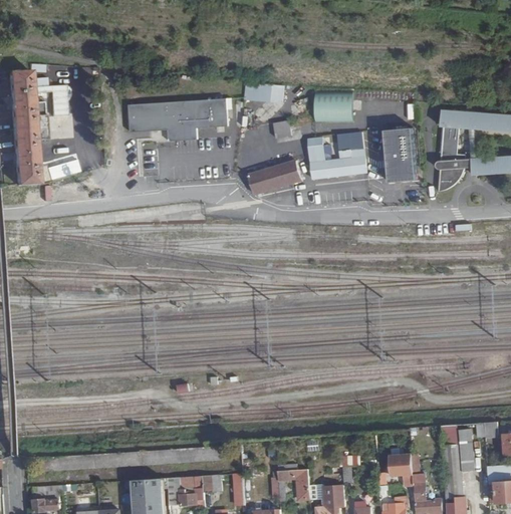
[(28,65),(29,73),(43,72),(42,64),(28,65)]
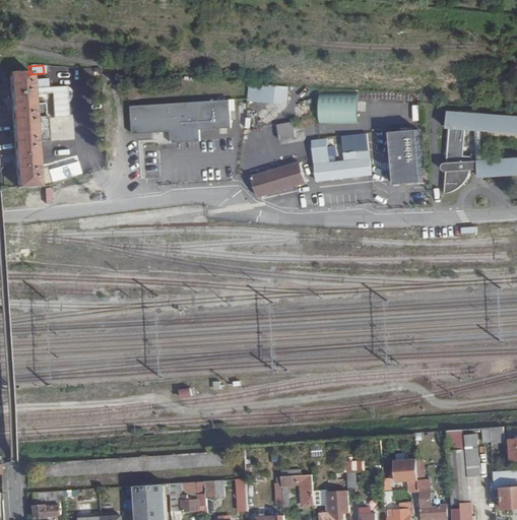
[(33,118),(29,74),(8,75),(15,188),(37,186),(34,142),(47,141),(45,117),(33,118)]
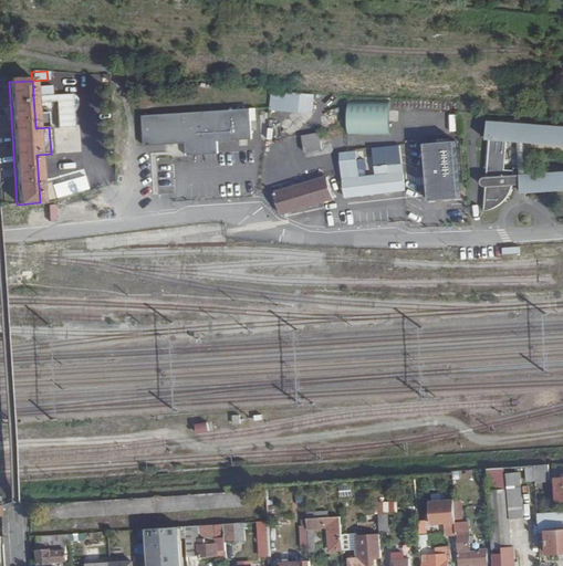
[(269,92),(268,111),(310,114),(311,95),(269,92)]
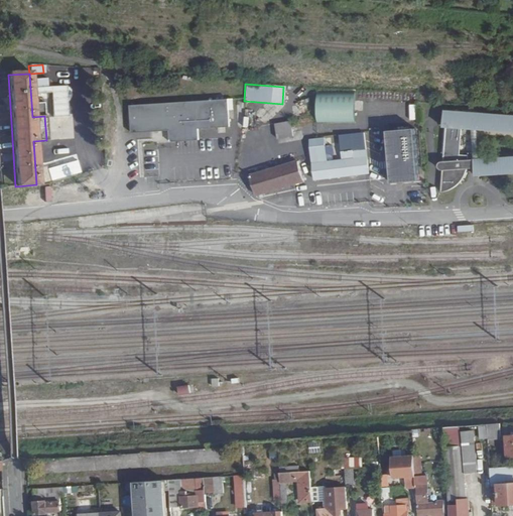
[(315,94),(315,123),(352,123),(352,94),(315,94)]
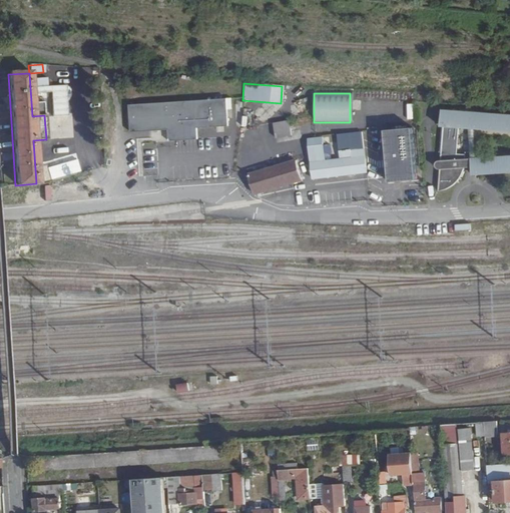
[(224,99),(127,105),(128,132),(165,130),(166,141),(195,139),(194,128),(225,126),(224,99)]
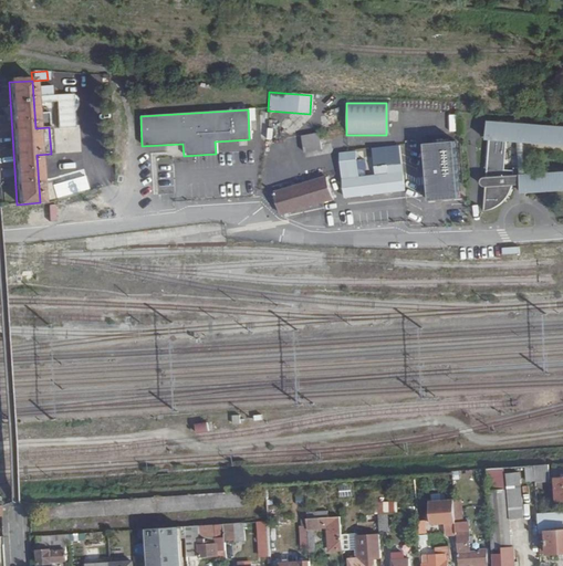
[(562,124),(488,118),(482,210),(487,209),(494,206),(501,201),(504,195),(508,189),(509,185),(519,184),(519,194),(562,190),(562,168),(511,173),(511,169),(502,168),(504,140),(562,144),(562,124)]
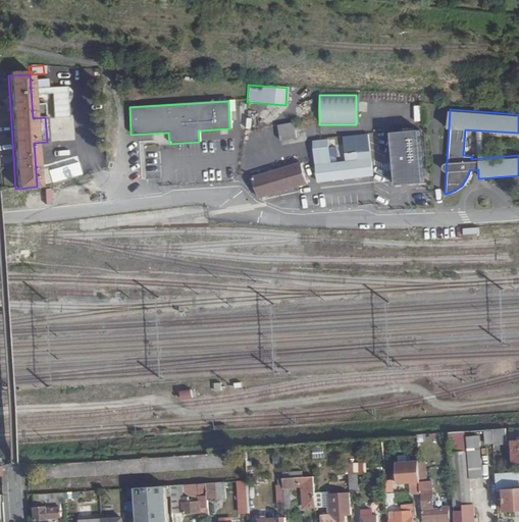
[(276,124),(279,140),(297,137),(294,120),(276,124)]
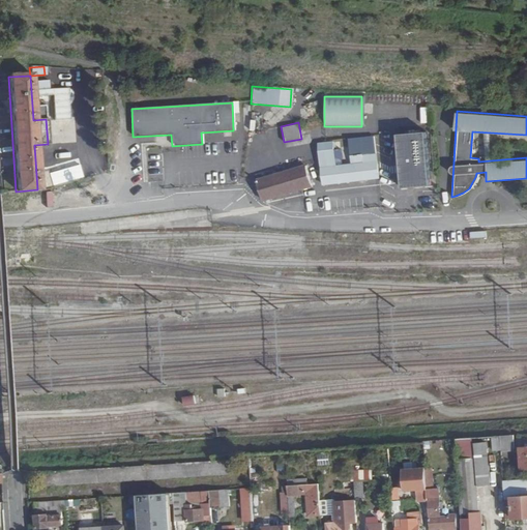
[(434,183),(431,128),(402,130),(405,185),(434,183)]
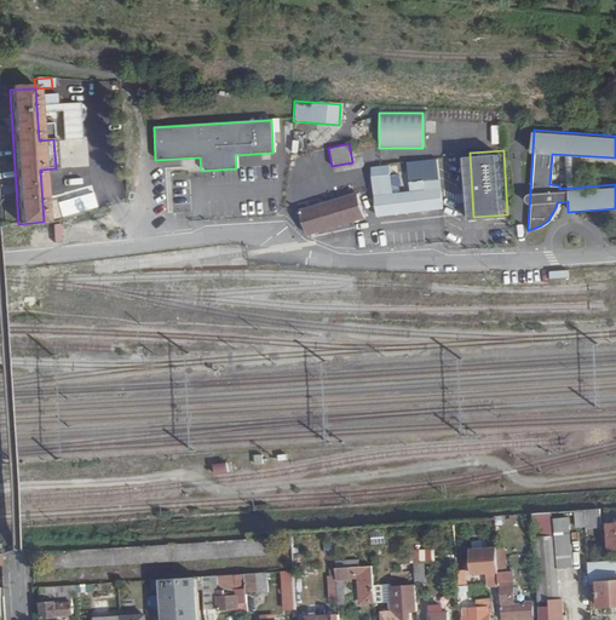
[(390,194),(387,167),(370,170),(375,216),(439,208),(437,181),(408,184),(408,193),(390,194)]
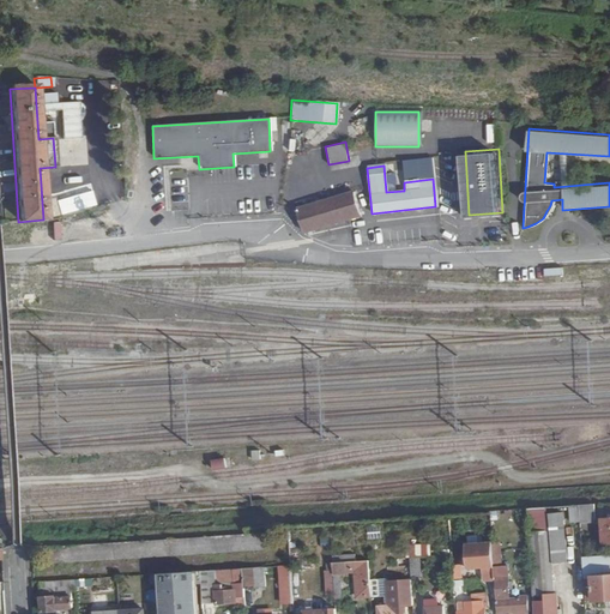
[(349,186),(331,192),(333,198),(320,202),(319,196),(302,200),(305,208),(295,210),(301,233),(358,216),(349,186)]
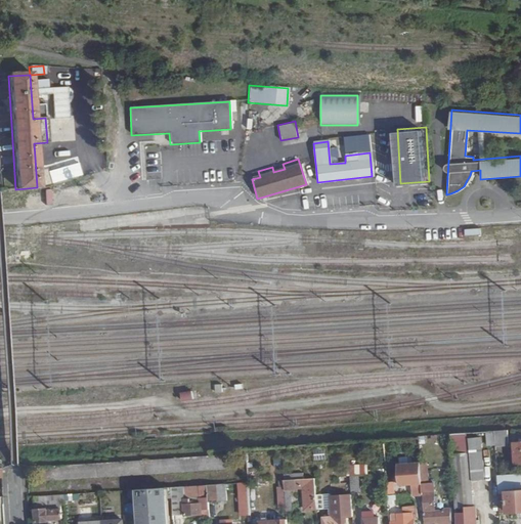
[(72,165),(48,172),(51,184),(76,178),(72,165)]
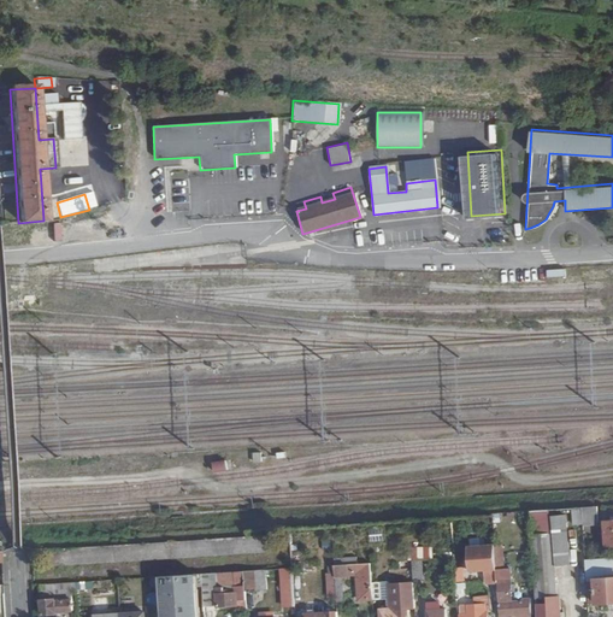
[(212,471),(227,469),(225,459),(211,462),(212,471)]
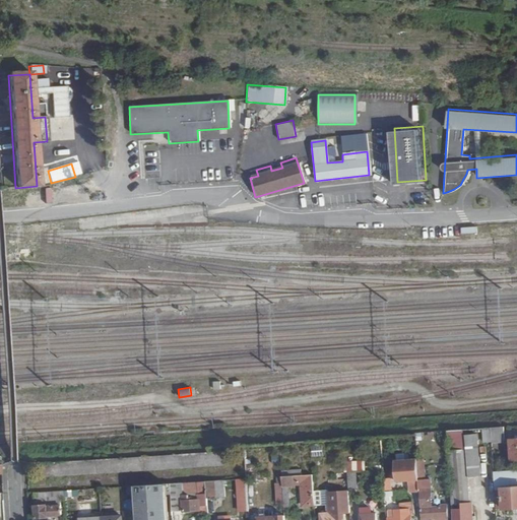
[(502,440),(502,427),(489,428),(490,441),(502,440)]
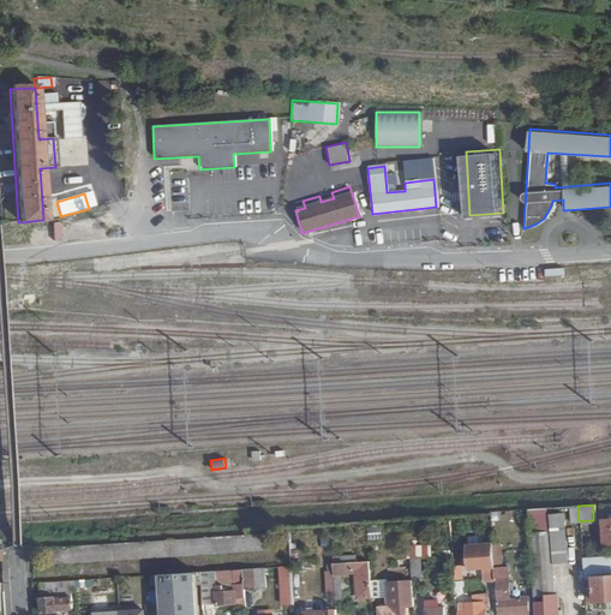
[(547,538),(545,508),(526,509),(532,614),(556,614),(556,595),(551,593),(550,562),(565,561),(562,514),(550,514),(551,538),(547,538)]
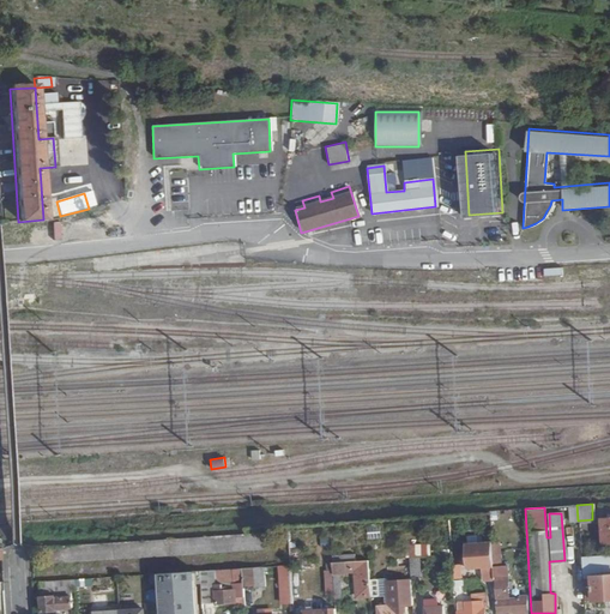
[(601,542),(609,541),(609,515),(607,515),(607,518),(599,519),(601,542)]
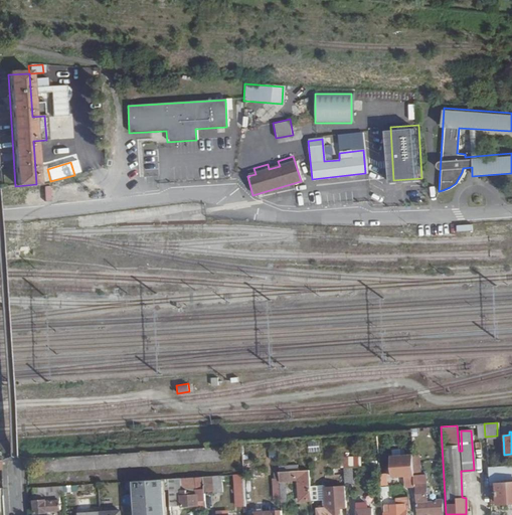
[(219,447),(34,459),(35,473),(221,461),(219,447)]
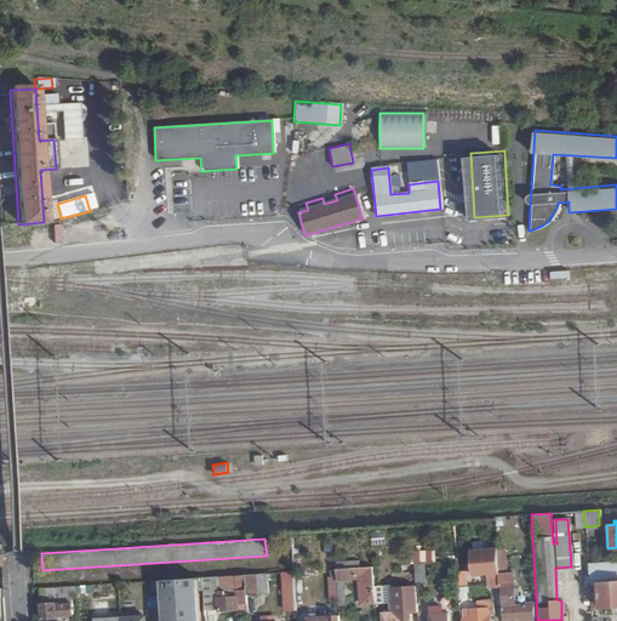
[(434,560),(434,550),(413,550),(415,562),(434,560)]
